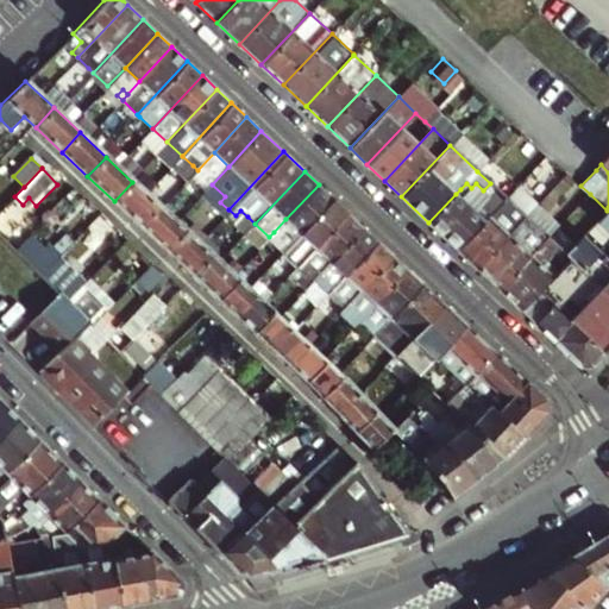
[(159,207),(132,182),(114,201),(140,226),(159,207)]
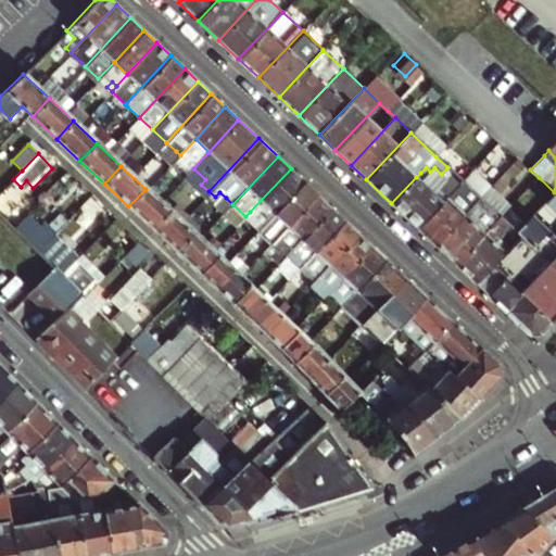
[(420,173),(426,177),(430,172),(426,167),(420,173)]
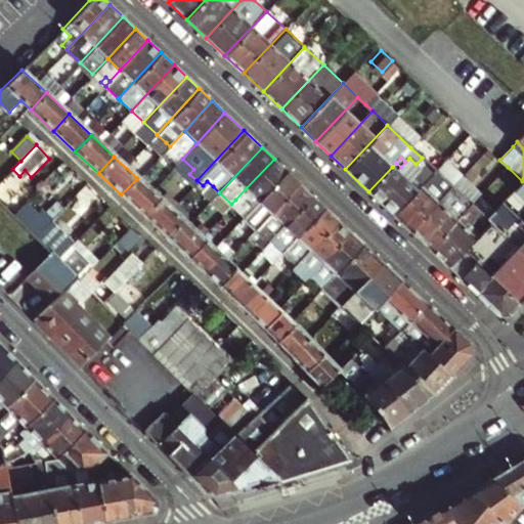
[(416,164),(422,170),(413,178),(421,186),(435,171),(422,158),(416,164)]
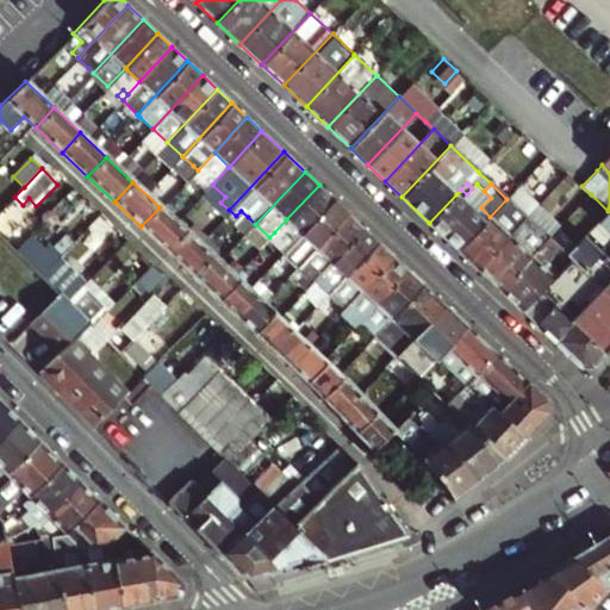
[(274,242),(285,251),(334,199),(319,185),(286,219),(293,226),(281,238),(274,232),(269,237),(274,242)]
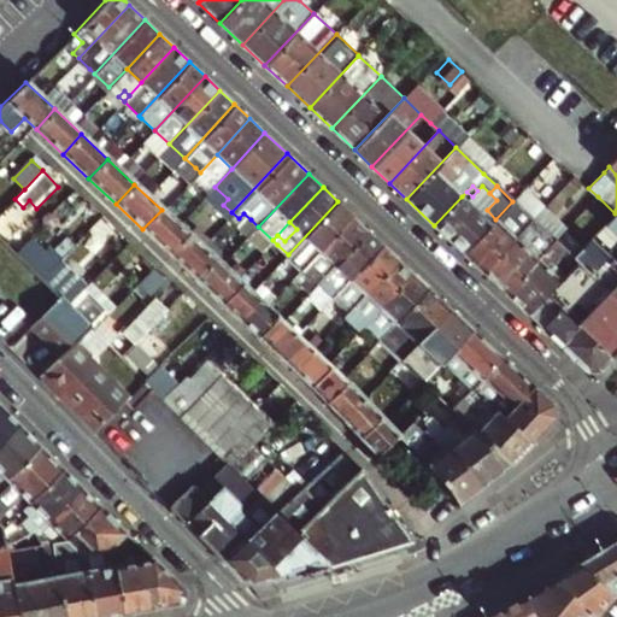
[(563,233),(571,222),(528,191),(521,201),(563,233)]
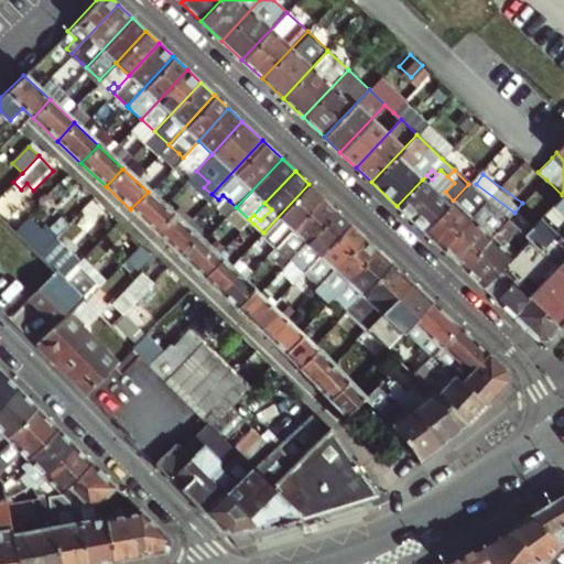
[(432,180),(426,175),(422,180),(427,184),(432,180)]
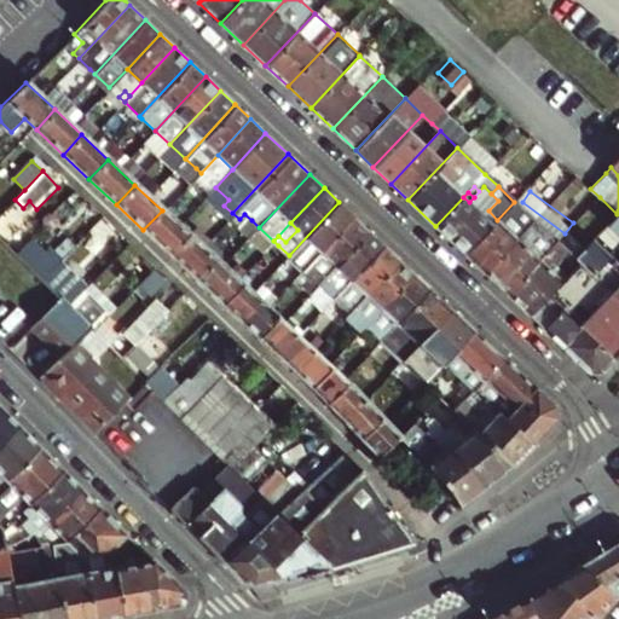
[(469,202),(463,197),(435,226),(466,254),(492,225),(469,202)]
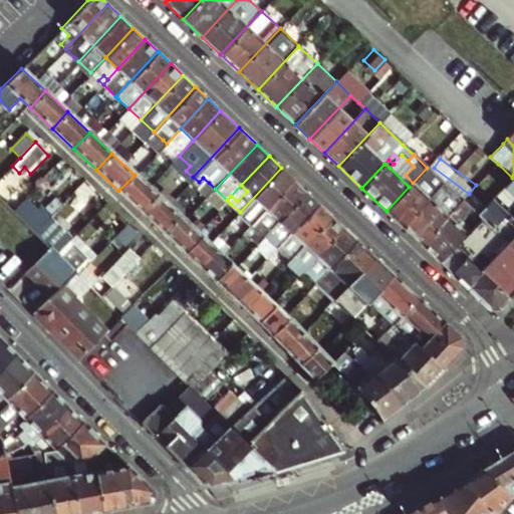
[(23,176),(19,173),(12,166),(0,178),(0,197),(2,199),(23,176)]
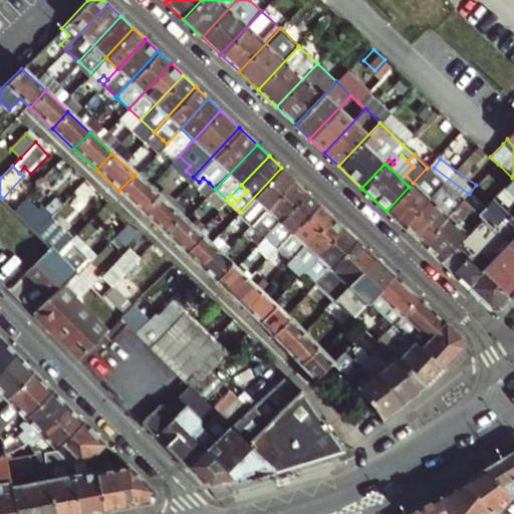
[(246,218),(252,224),(293,180),(281,168),(240,212),(246,218)]
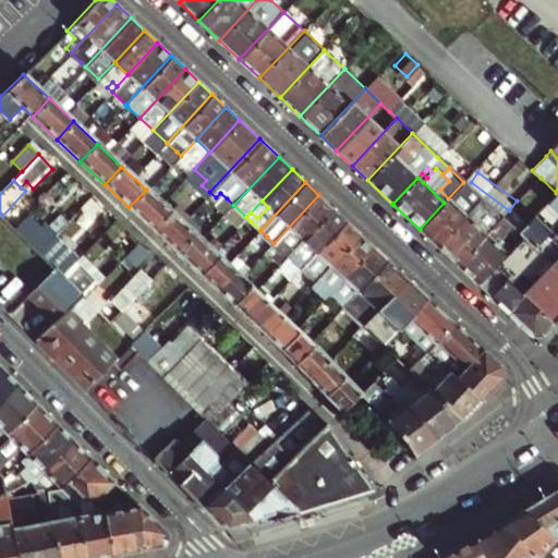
[(463,182),(448,198),(444,203),(420,229),(438,247),(483,199),(482,199),(463,182)]
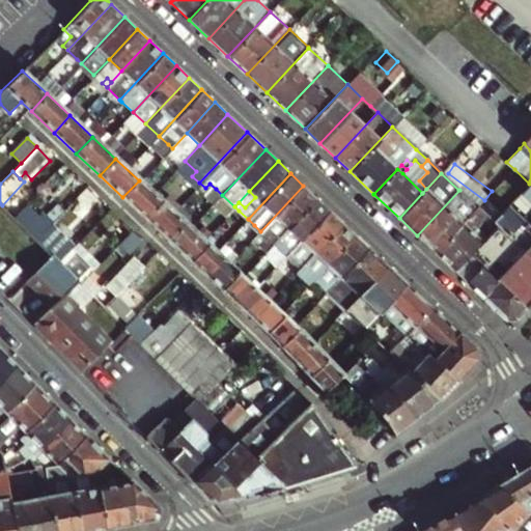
[(139,180),(122,197),(145,219),(161,201),(139,180)]
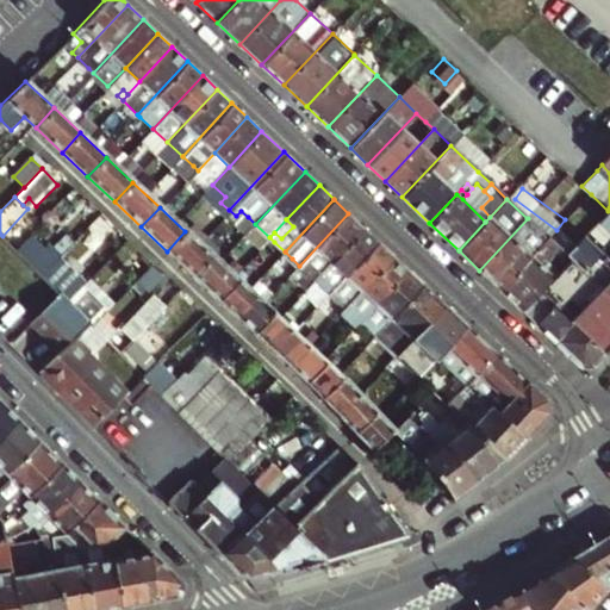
[(307,273),(315,280),(363,228),(348,213),(299,266),(307,273)]
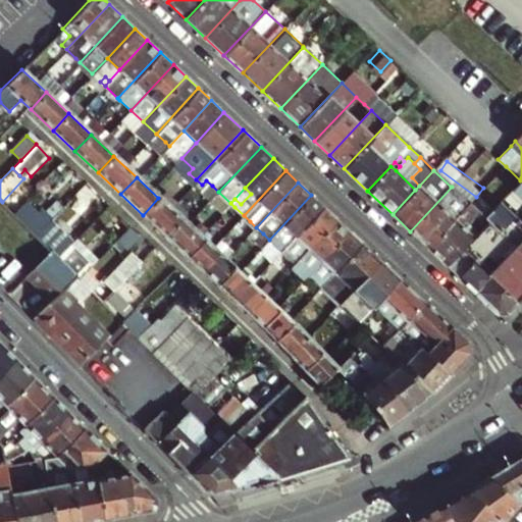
[(452,187),(410,231),(427,248),(469,204),(452,187)]
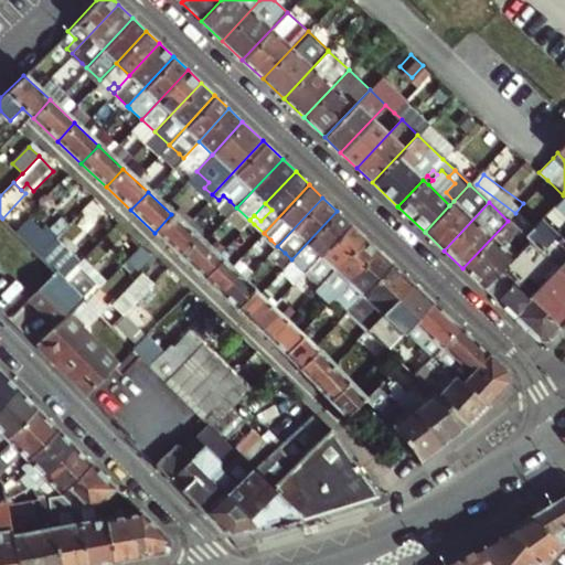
[(337,211),(291,259),(302,269),(305,272),(351,223),(337,211)]
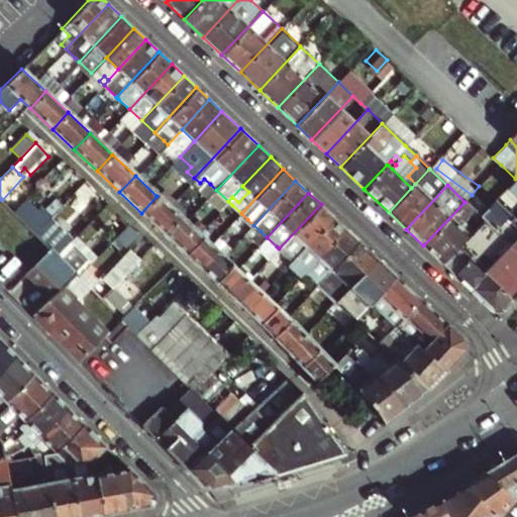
[(157,196),(141,213),(164,234),(179,217),(157,196)]
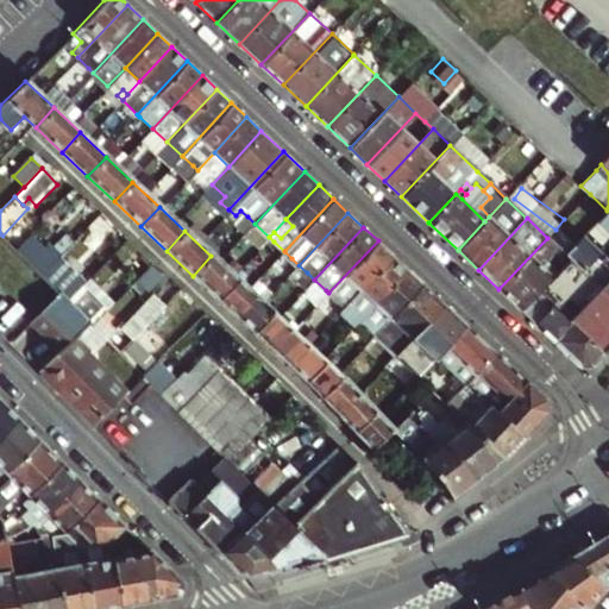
[(570,258),(547,238),(498,289),(521,311),(540,290),(570,258)]
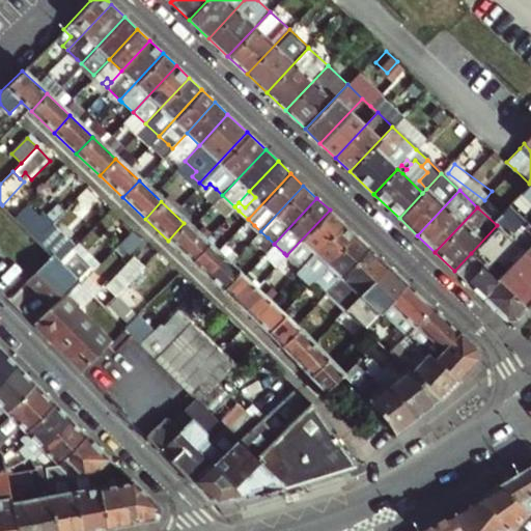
[(26,208),(16,219),(35,240),(47,228),(42,224),(26,208)]
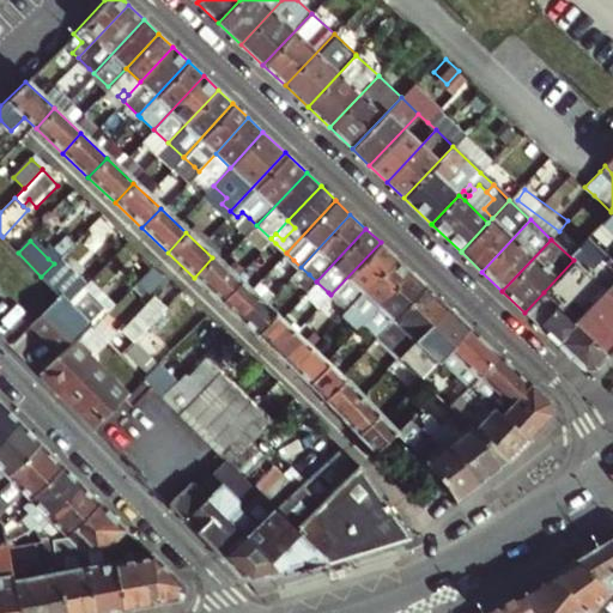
[(381,242),(331,295),(345,308),(346,309),(395,256),(381,242)]
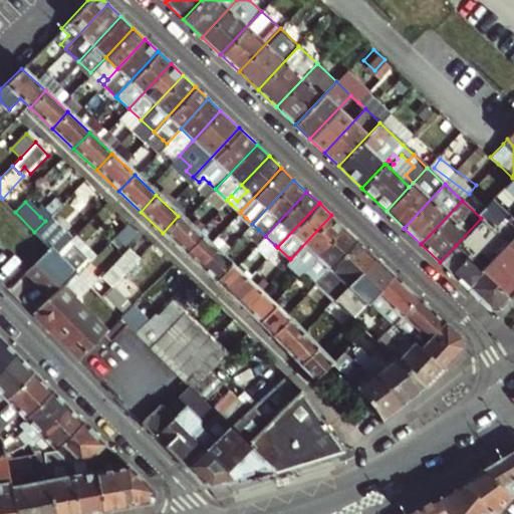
[(481,218),(456,245),(510,296),(513,291),(513,220),(497,204),(495,203),(481,218)]
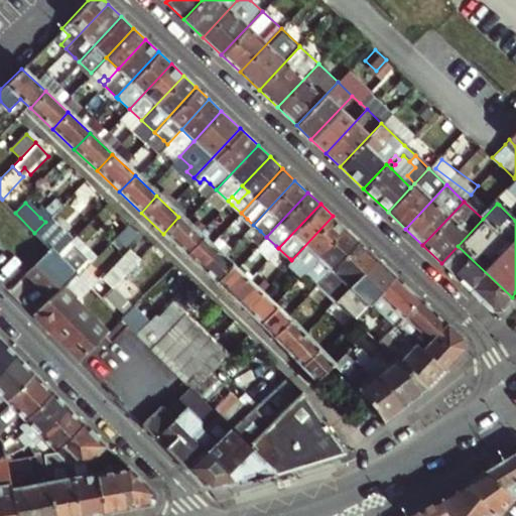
[(46,212),(40,218),(45,222),(50,217),(46,212)]
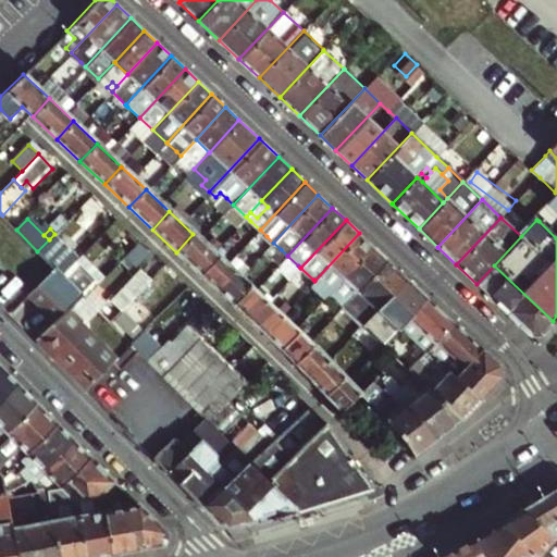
[(314,281),(329,294),(373,246),(359,233),(314,281)]
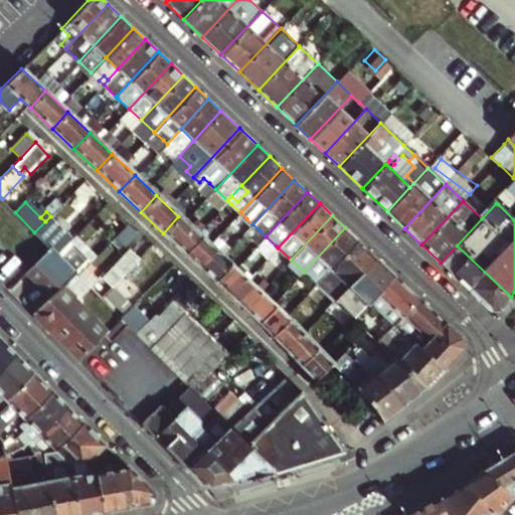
[(34,232),(49,246),(55,253),(66,242),(67,242),(71,237),(50,216),(45,221),(34,232)]
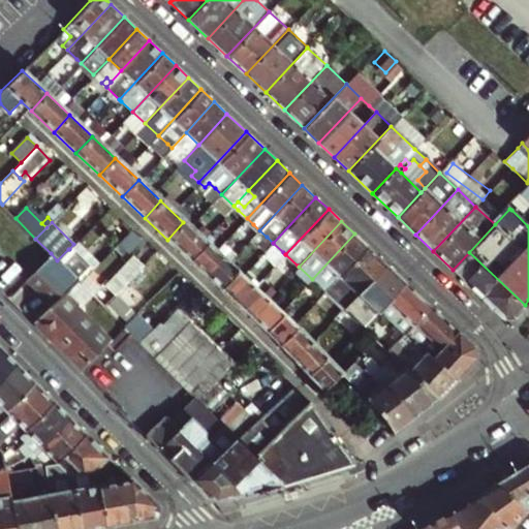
[(207,244),(183,222),(167,240),(190,260),(207,244)]
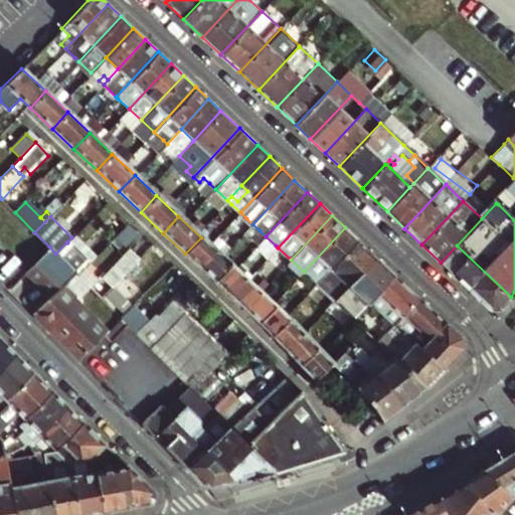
[(304,272),(316,283),(357,239),(345,227),(304,272)]
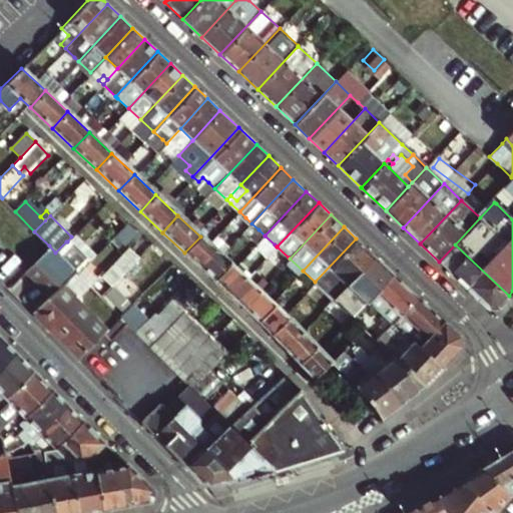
[(96,254),(74,233),(71,236),(67,241),(89,262),(96,254)]
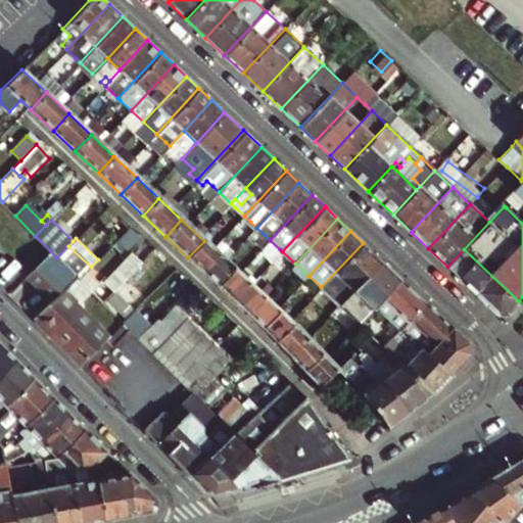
[(204,241),(188,257),(202,272),(219,255),(204,241)]
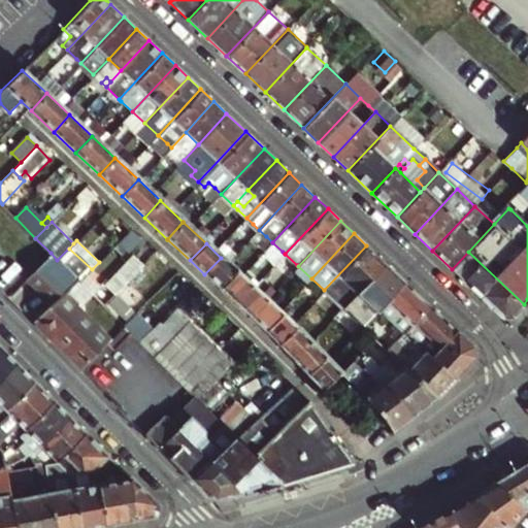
[(366,245),(324,290),(327,293),(329,295),(342,281),(349,286),(335,300),(343,308),(357,294),(386,264),(366,245)]
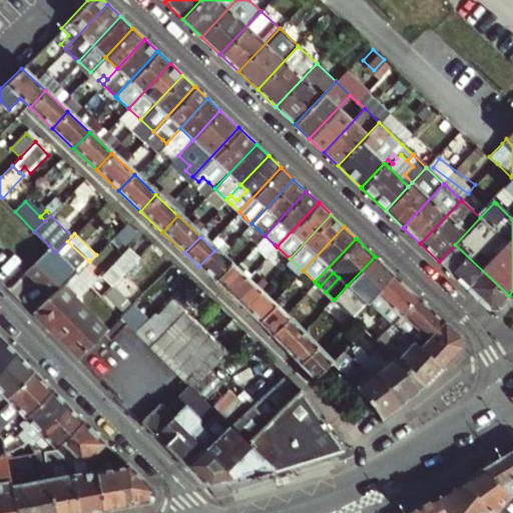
[(78,273),(88,263),(66,241),(55,252),(73,271),(78,273)]
